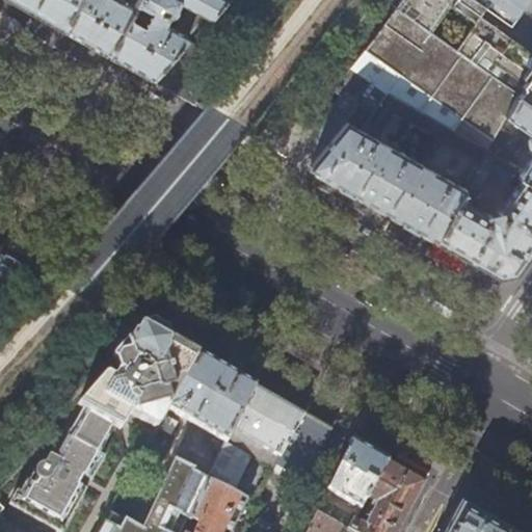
[(12,0),(25,6),(62,27),(77,0),(12,0)]
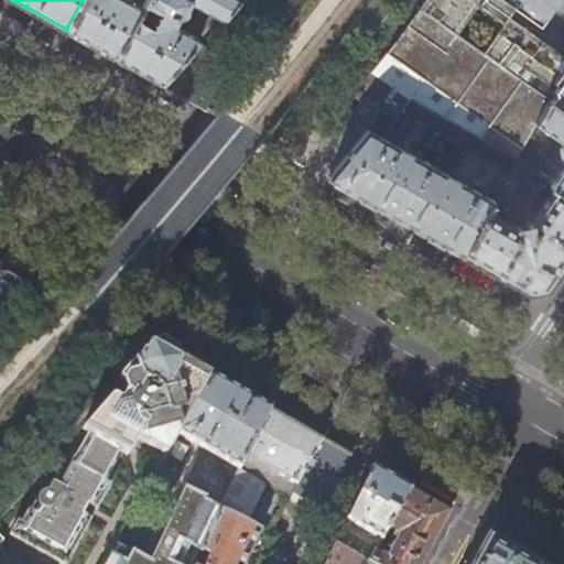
[(82,0),(66,29),(90,43),(114,56),(144,0),(134,0),(134,3),(128,0),(82,0)]
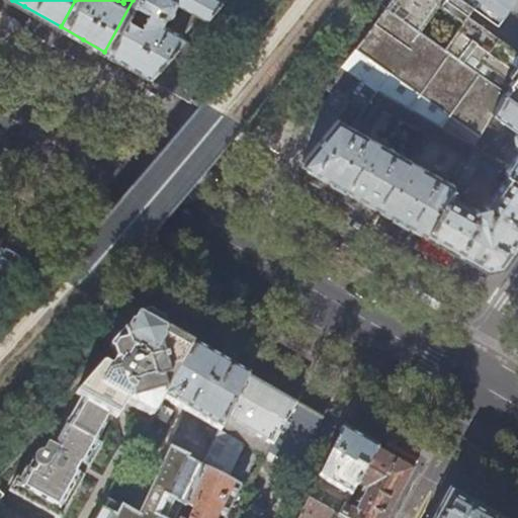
[(221,1),(219,0),(133,0),(104,52),(115,58),(125,64),(148,76),(181,37),(197,15),(204,20),(221,1)]
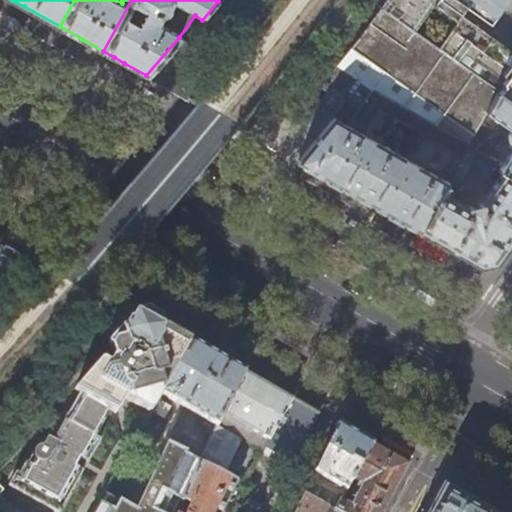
[(416,31),(432,7),(422,0),(418,0),(417,2),(413,0),(387,0),(383,6),(416,31)]
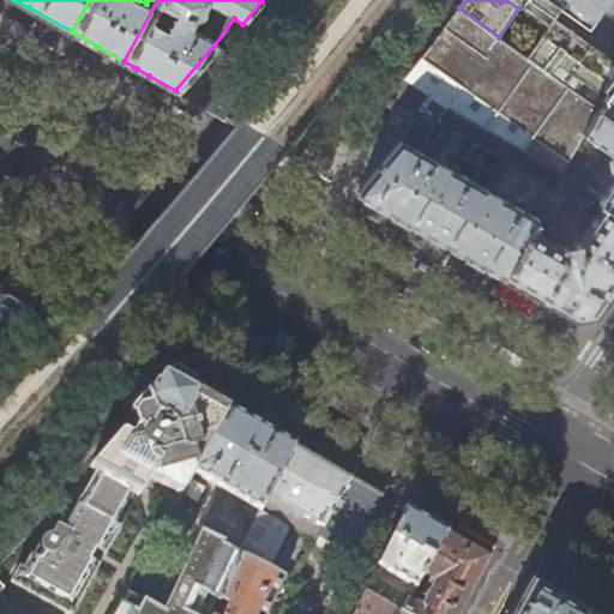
[(613,0),(524,0),(564,28),(582,0),(613,0),(613,82),(613,83),(613,82),(613,76),(545,28),(524,55),(599,109),(597,110),(613,121),(613,0)]
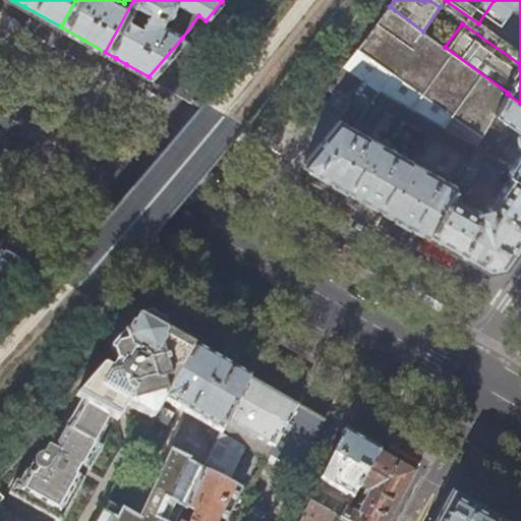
[(483,26),(501,0),(494,0),(478,23),(483,26)]
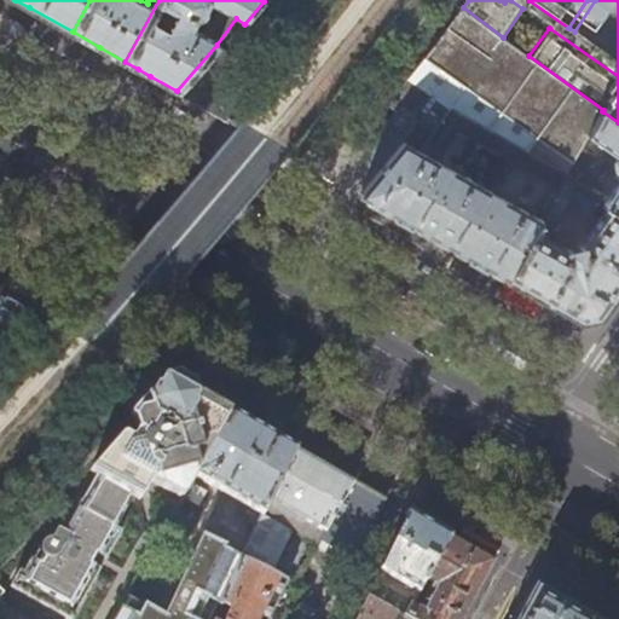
[(589,136),(602,111),(603,110),(528,56),(503,38),(463,7),(391,102),(400,108),(364,151),(337,181),(350,189),(359,195),(437,102),(566,174),(583,148),(589,136)]
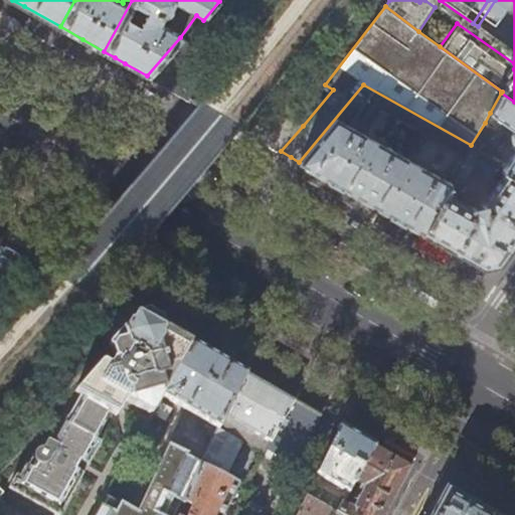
[(187,41),(180,37),(147,75),(166,87),(169,89),(187,99),(193,93),(197,87),(200,78),(201,72),(201,68),(200,59),(196,51),(191,44),(187,41)]
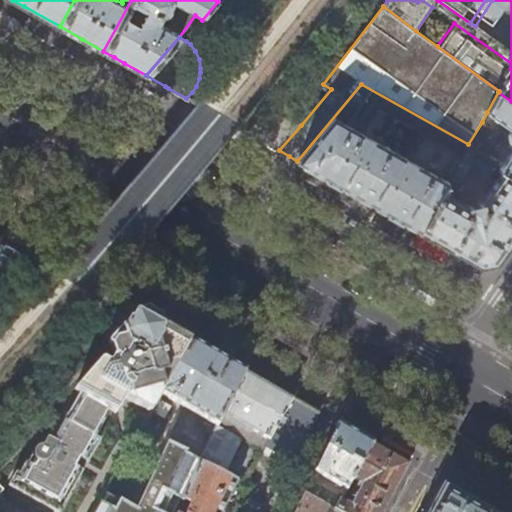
[(462,155),(468,144),(361,84),(297,161),(354,193),(419,230),(447,182),(363,134),(378,108),(462,155)]
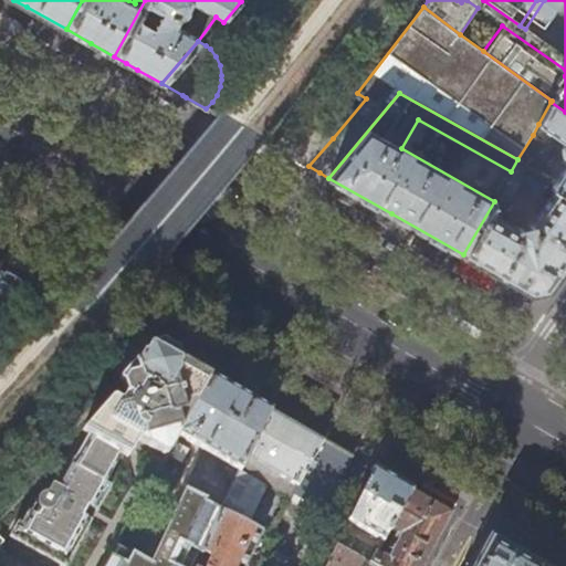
[(565,112),(551,102),(538,124),(565,143),(565,145),(564,150),(565,156),(562,160),(565,164),(554,185),(565,194),(565,112)]
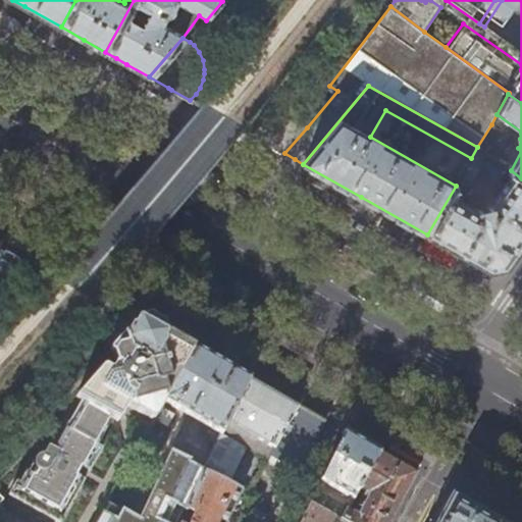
[(502,131),(491,124),(477,147),(499,162),(505,153),(496,147),(496,140),(502,131)]
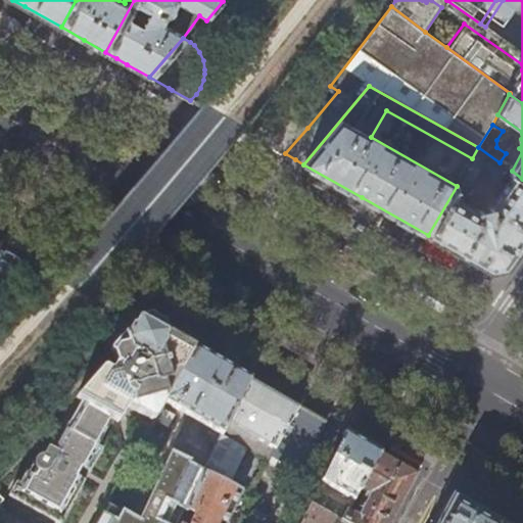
[(472,158),(457,186),(428,235),(460,253),(472,259),(490,270),(506,267),(522,241),(522,179),(512,171),(500,162),(478,147),(472,158)]
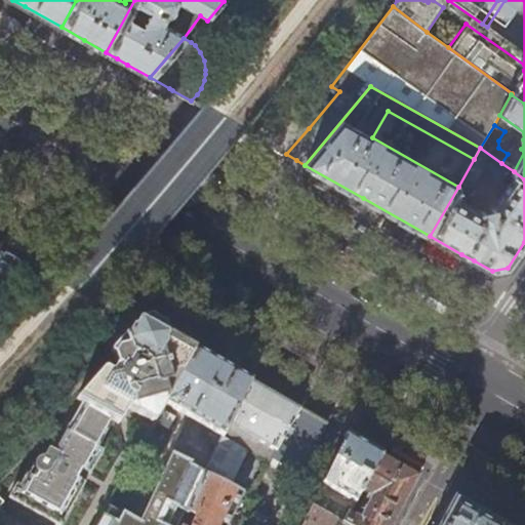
[(112,354),(140,320),(110,301),(108,305),(105,310),(103,315),(102,320),(101,325),(99,330),(99,334),(101,341),(102,345),(103,350),(105,354),(108,358),(112,354)]
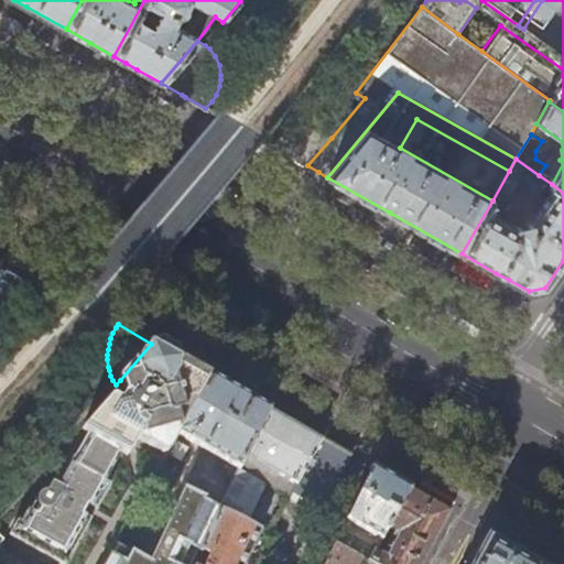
[(171,354),(151,344),(120,380),(122,384),(125,393),(119,401),(112,398),(110,399),(83,431),(88,434),(58,486),(54,484),(50,491),(44,492),(41,495),(40,497),(40,505),(36,503),(31,511),(29,510),(22,522),(19,522),(11,535),(61,563),(66,563),(90,521),(84,517),(89,507),(96,510),(110,486),(105,481),(121,453),(128,456),(138,441),(165,456),(177,434),(209,377),(171,354)]
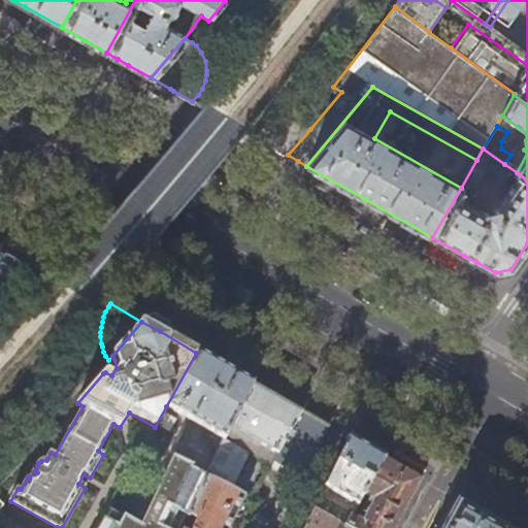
[(205,358),(196,353),(166,406),(225,438),(251,384),(238,376),(205,358)]
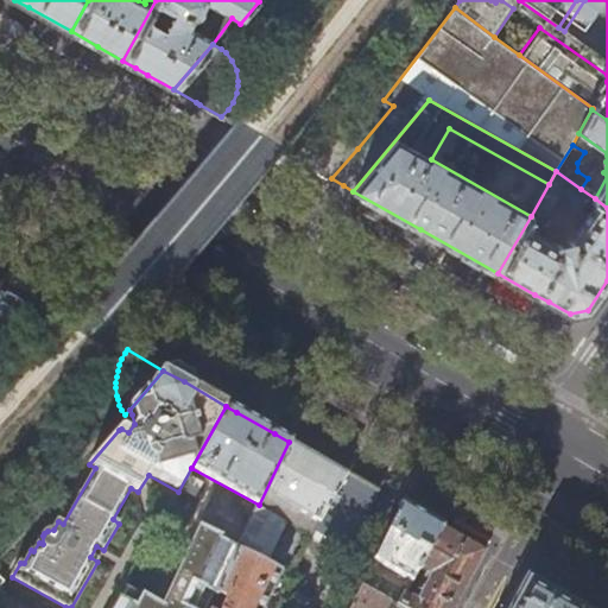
[(264,607),(283,571),(267,563),(285,524),(309,538),(314,529),(348,548),(379,492),(342,472),(299,448),(289,442),(259,505),(238,548),(215,595),(228,601),(225,607),(219,605),(216,607),(214,607),(209,606),(208,607),(264,607)]
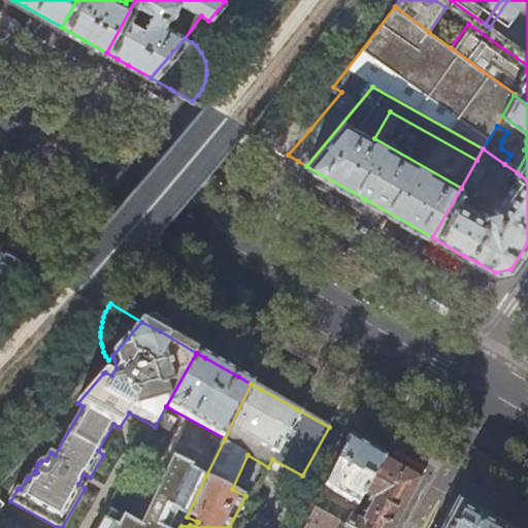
[(363,493),(383,458),(364,448),(348,438),(325,486),(357,504),(363,493)]
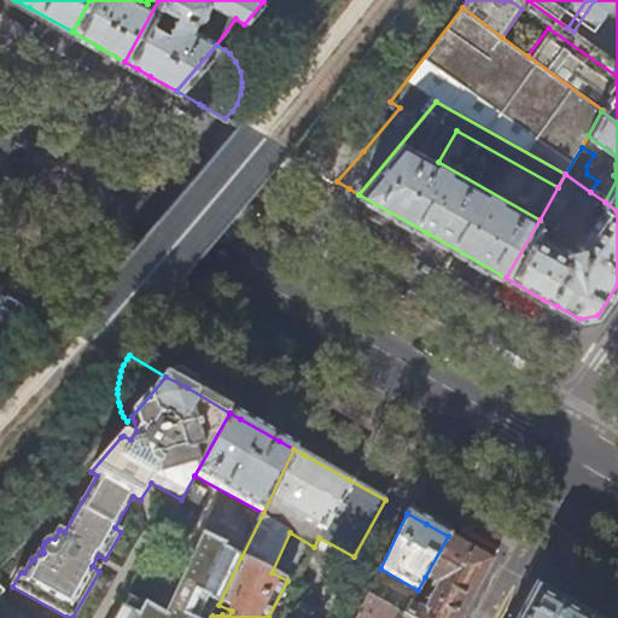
[(211,617),(213,616),(219,605),(242,557),(226,549),(228,546),(203,535),(167,616),(146,604),(140,617),(121,606),(115,617),(211,617)]
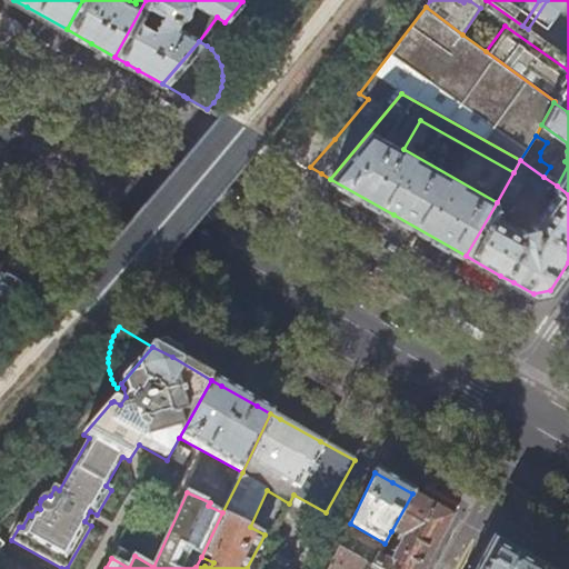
[(419,497),(412,493),(391,531),(398,536),(390,551),(395,552),(391,558),(387,556),(385,559),(378,555),(371,566),(371,567),(373,568),(425,568),(431,558),(453,516),(431,503),(419,497)]
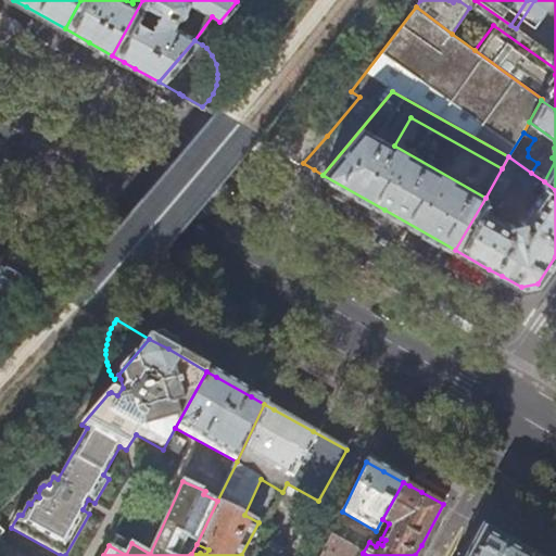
[(337,522),(330,535),(352,546),(363,553),(369,542),(374,534),(369,532),(366,538),(337,522)]
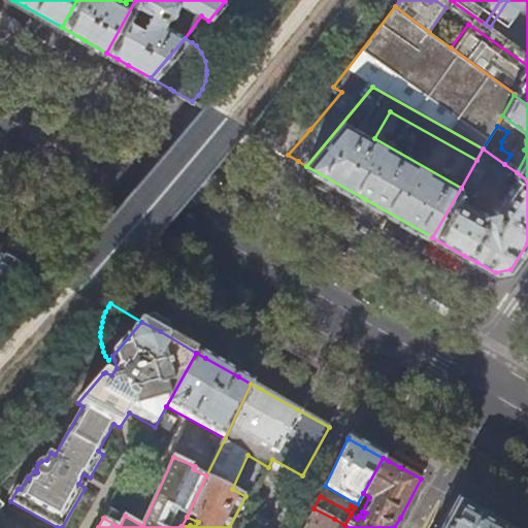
[(440,527),(504,527),(488,519),(456,500),(440,527)]
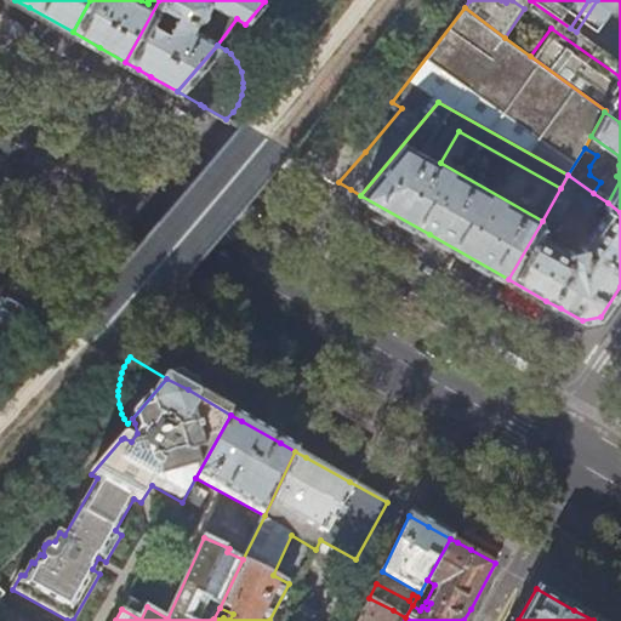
[(129,597),(121,609),(141,620),(147,607),(129,597)]
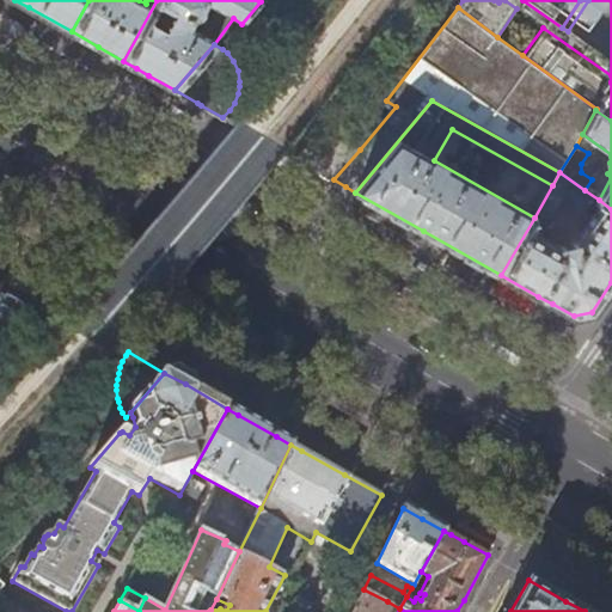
[(381,611),(387,601),(363,589),(352,611),(381,611)]
